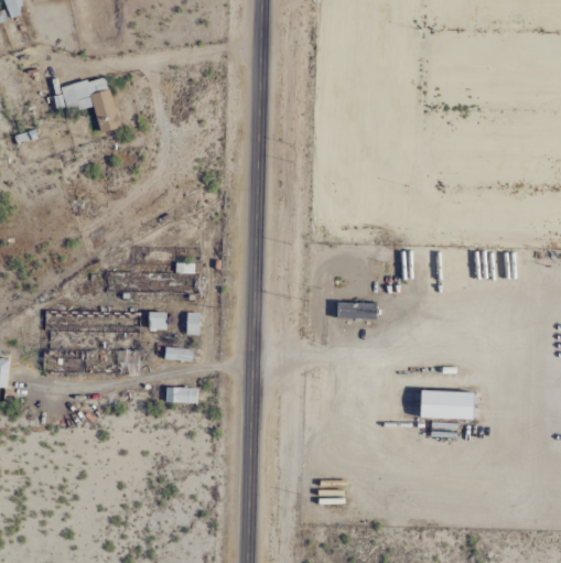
[(4,0),(9,19),(24,15),(20,0),(4,0)]
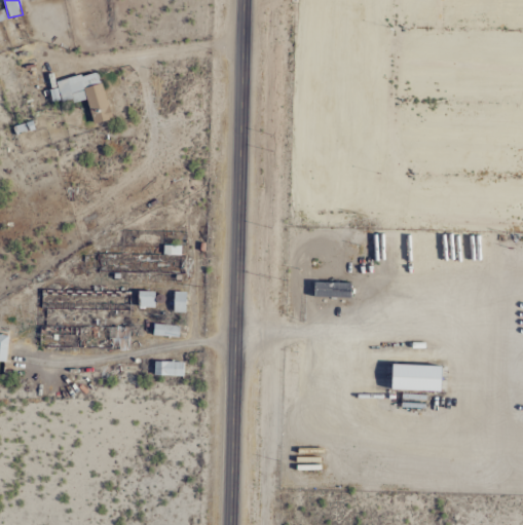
[(88,100),(95,124),(112,119),(101,71),(58,81),(59,87),(50,89),(53,103),(73,98),(74,103),(88,100)]
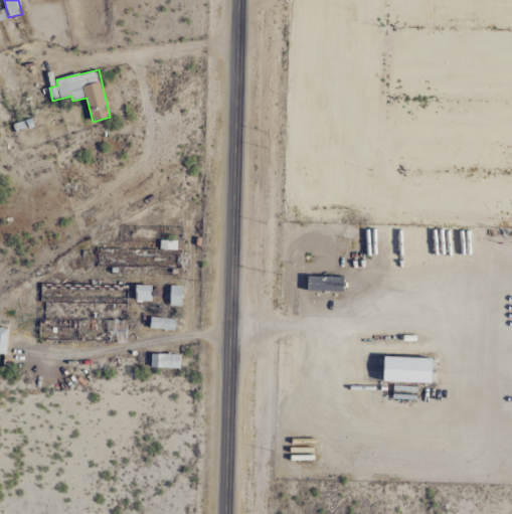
[(16,122),(18,130),(35,127),(33,119),(16,122)]
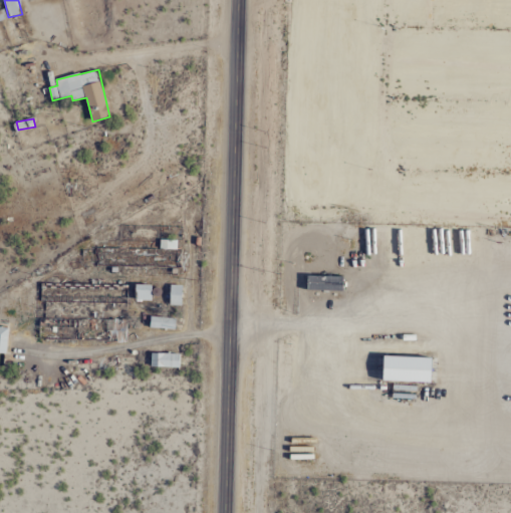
[(179,240),(161,239),(161,249),(143,248),(143,261),(156,261),(156,251),(178,252),(179,240)]
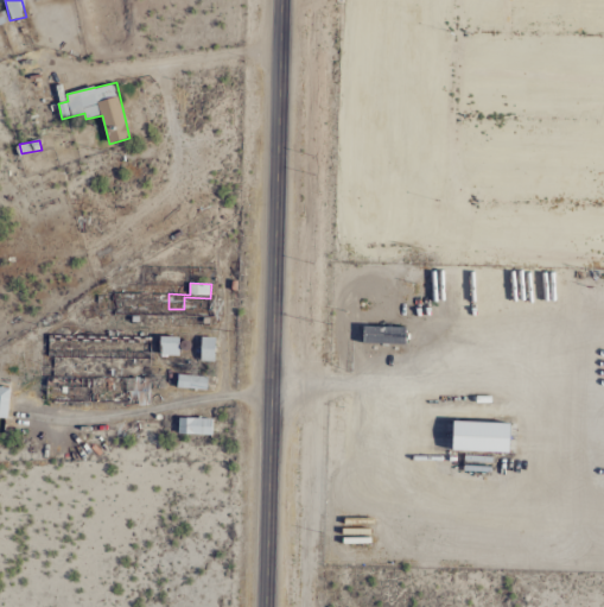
[(408,327),(363,326),(363,343),(407,345),(408,327)]
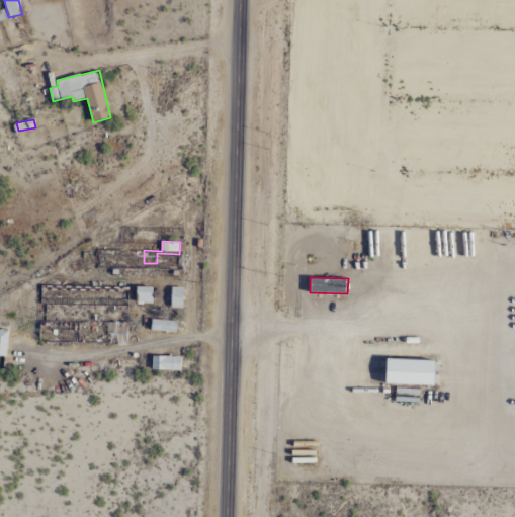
[(138,304),(153,303),(152,286),(137,287),(138,304)]
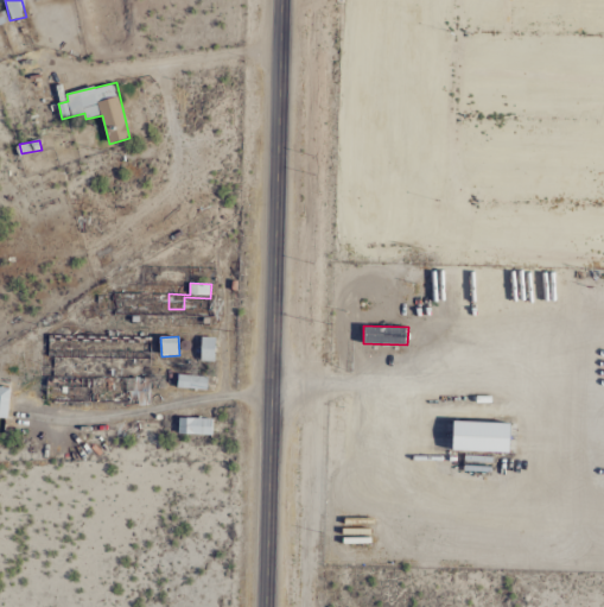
[(217,362),(218,337),(202,336),(201,361),(217,362)]
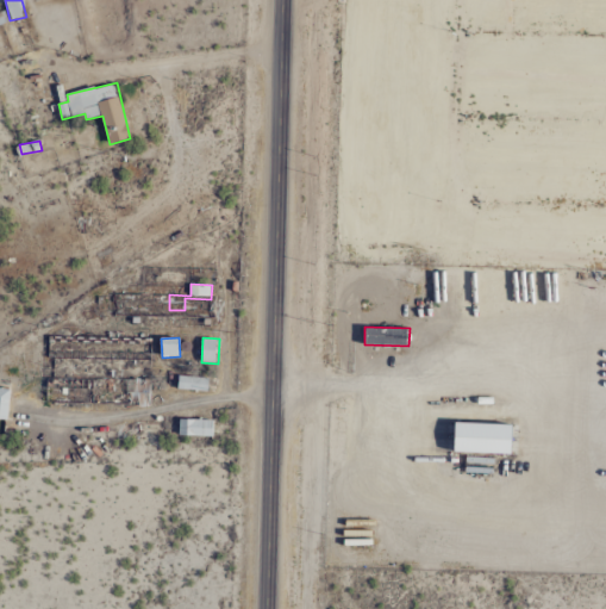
[(211,377),(179,376),(179,390),(211,391),(211,377)]
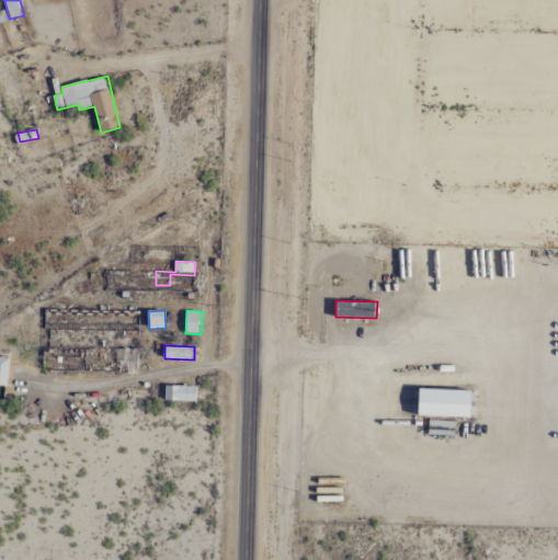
[(129,374),(138,374),(139,351),(120,351),(120,365),(129,365),(129,374)]
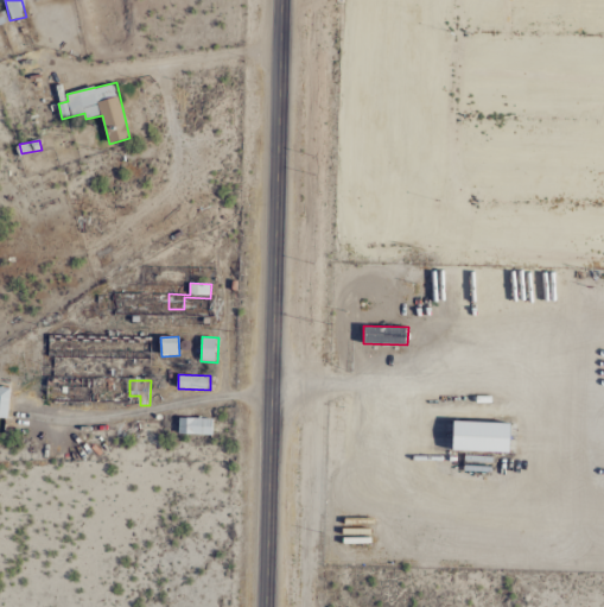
[(12,389),(0,386),(0,417),(8,418),(12,389)]
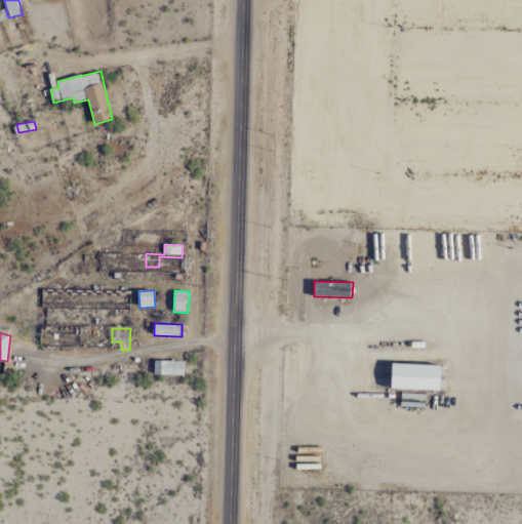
[(155,374),(186,375),(186,361),(155,360),(155,374)]
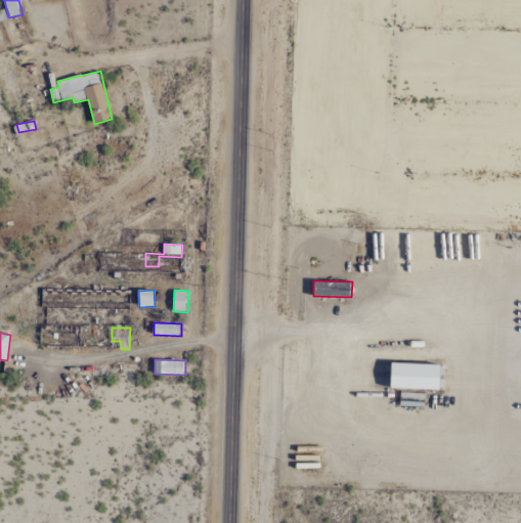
[(389,387),(438,389),(439,363),(390,362),(389,387)]
